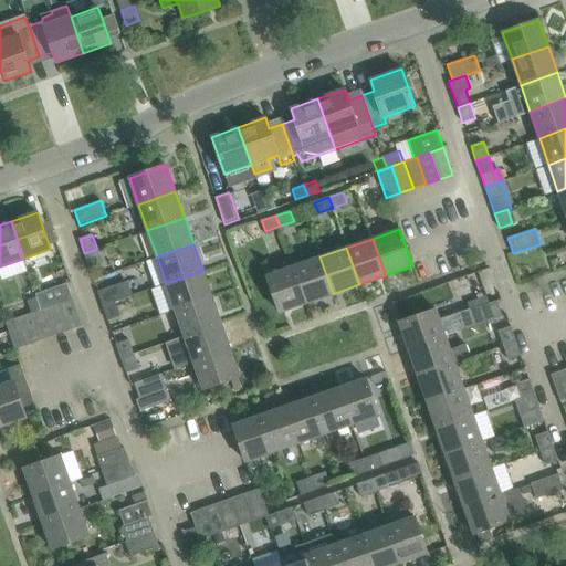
[(84,253),(90,268),(102,263),(97,249),(84,253)]
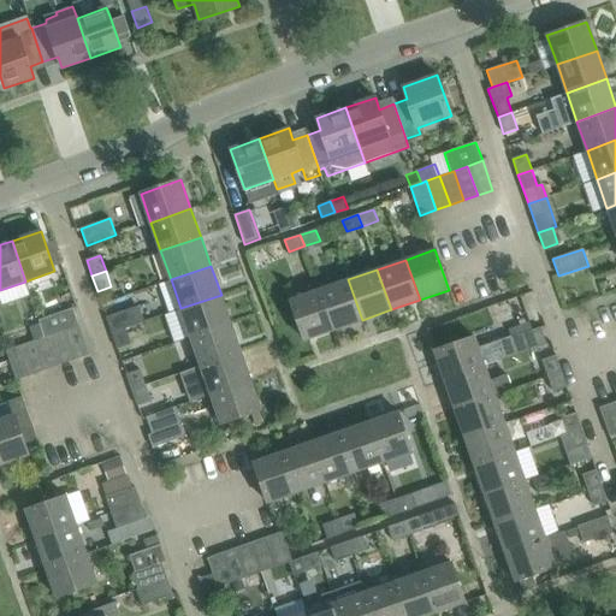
[(333,330),(362,320),(348,279),(319,290),(333,330)]
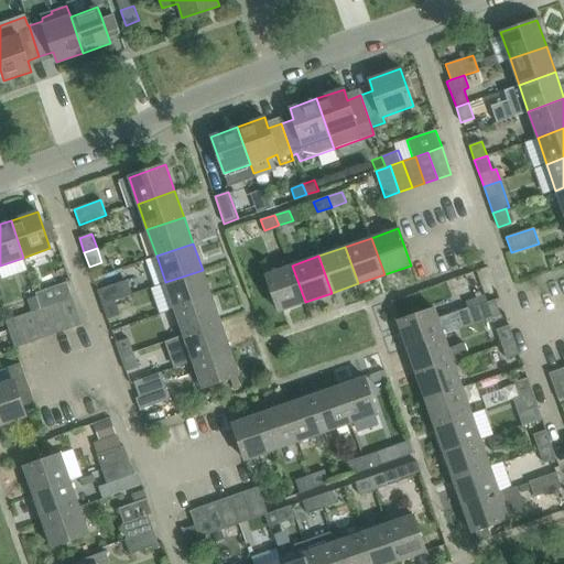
[(279,312),(305,302),(292,266),(266,274),(279,312)]
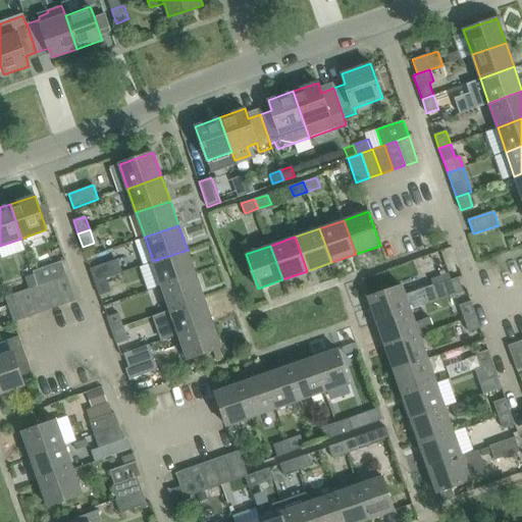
[(162,285),(196,274),(188,250),(153,261),(162,285)]
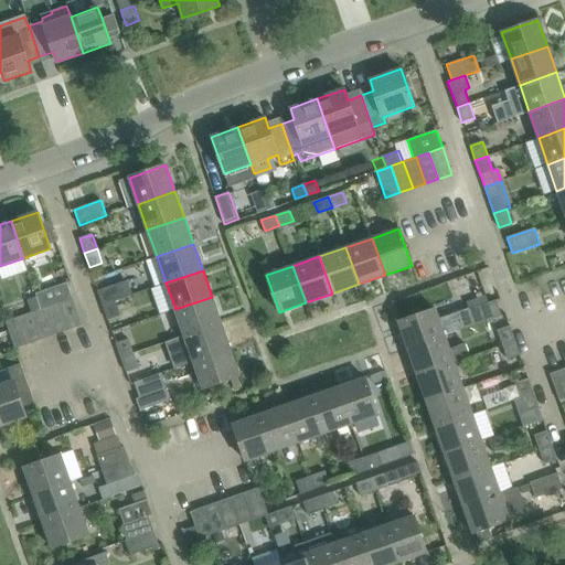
[(72,298),(67,284),(67,283),(36,294),(41,309),(45,307),(59,302),(72,298)]
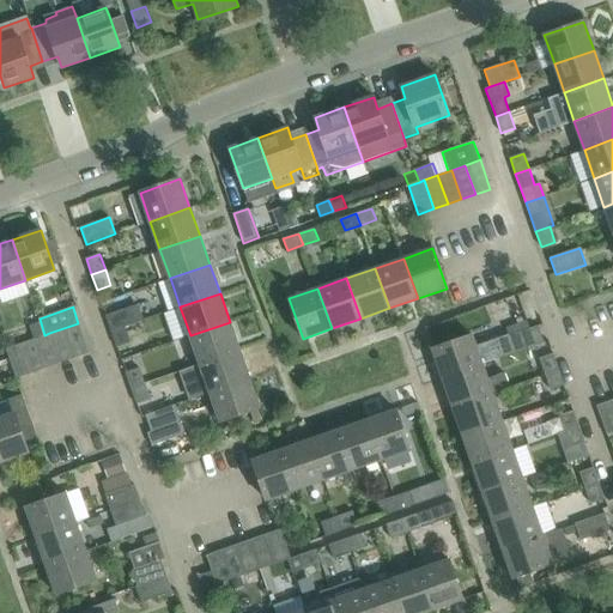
[(111,332),(125,327),(120,311),(107,316),(111,332)]
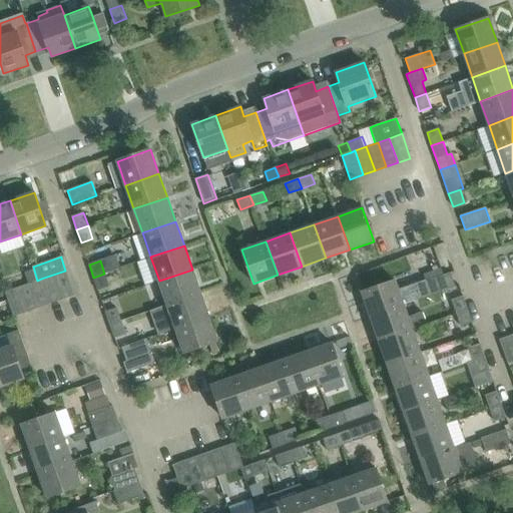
[(395,281),(407,277),(403,265),(368,277),(372,289),(362,292),(370,316),(404,305),(395,281)]
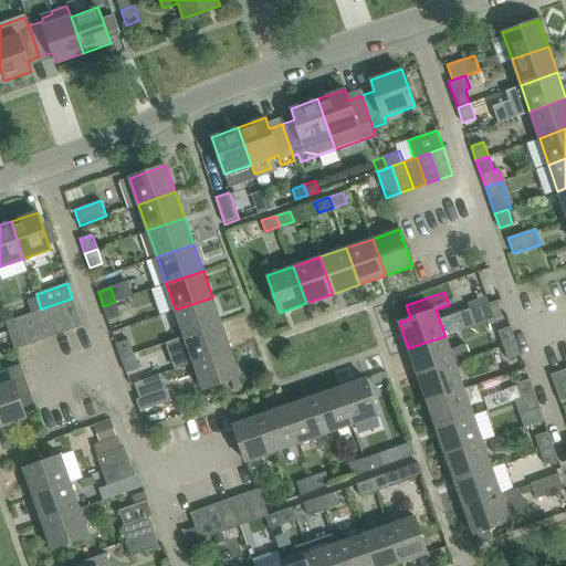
[(185,336),(221,323),(212,297),(176,310),(185,336)]
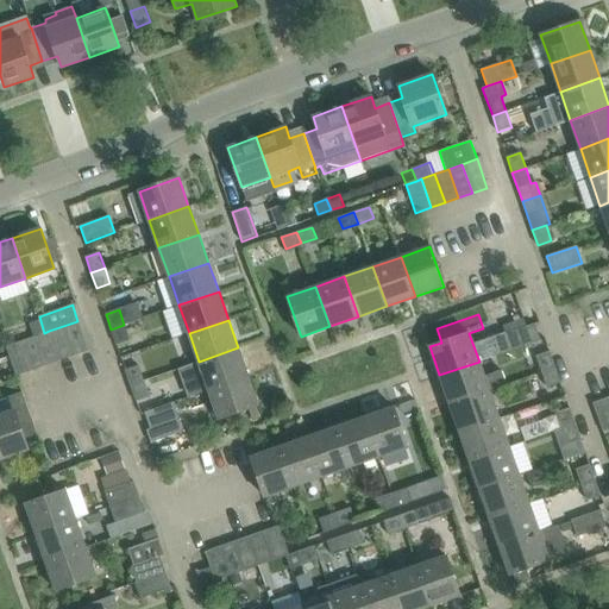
[(74,356),(88,351),(77,321),(63,326),(74,356)]
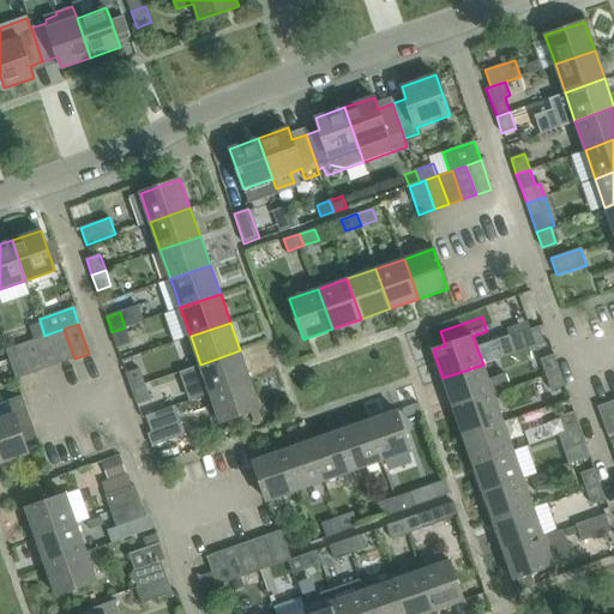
[(539,326),(535,327),(510,337),(516,353),(545,343),(539,326)]
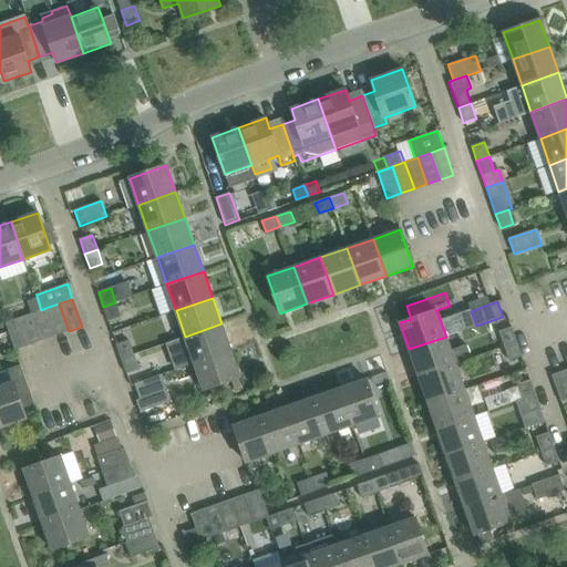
[(103,307),(109,321),(121,317),(115,302),(103,307)]
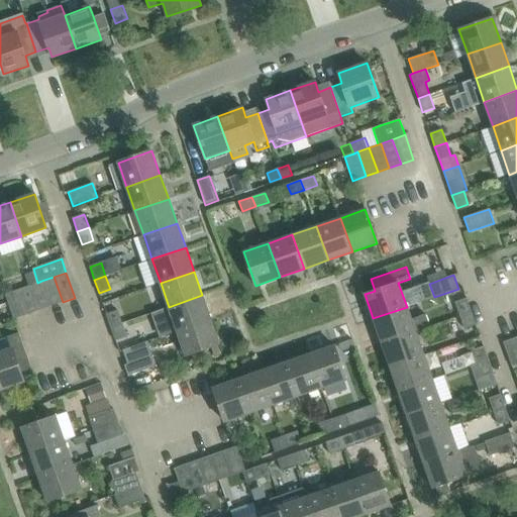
[(50,306),(63,302),(54,277),(41,281),(50,306)]
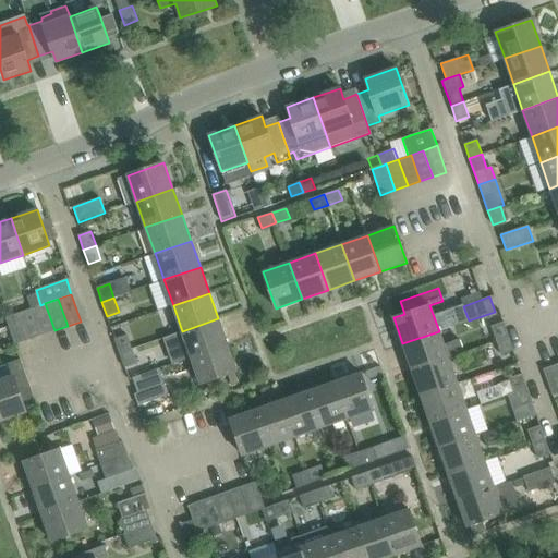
[(41,335),(55,330),(45,303),(40,305),(32,307),(41,335)]
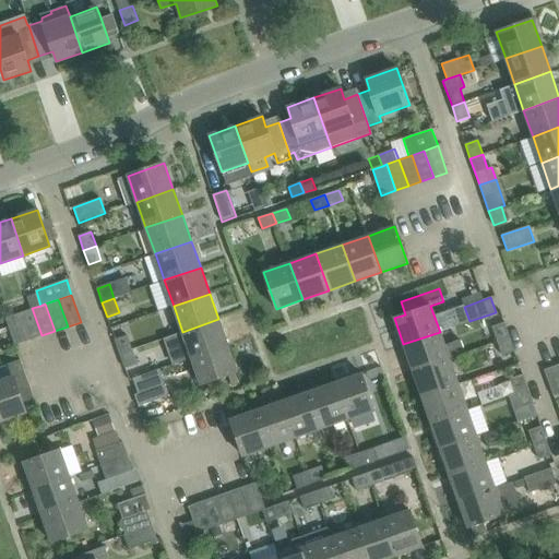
[(28,340),(42,335),(32,308),(19,313),(28,340)]
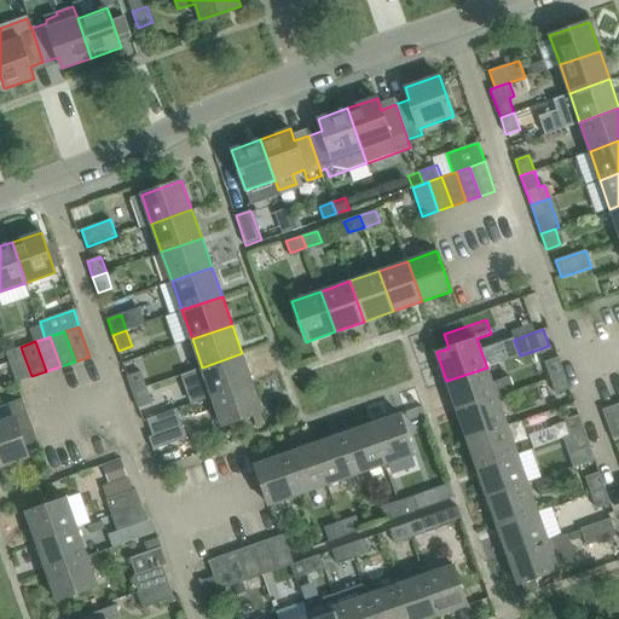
[(17,382),(32,376),(21,347),(6,352),(17,382)]
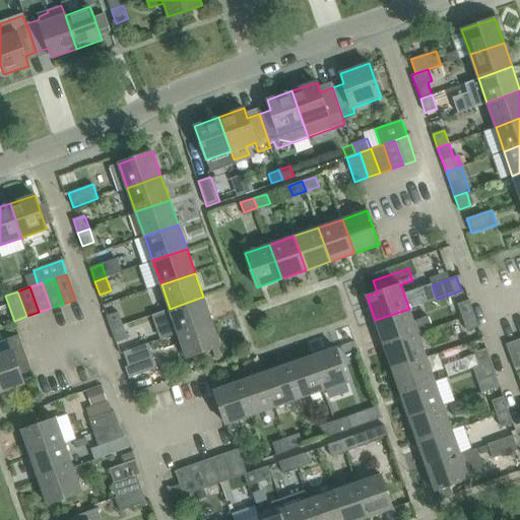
[(178,333),(212,321),(203,297),(170,309),(178,333)]
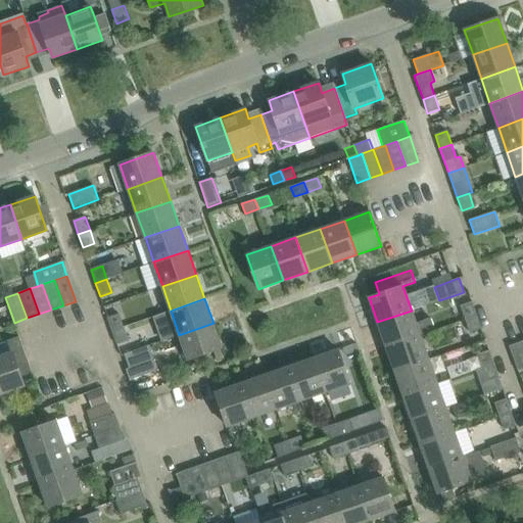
[(465,319),(477,315),(472,301),(461,305),(465,319)]
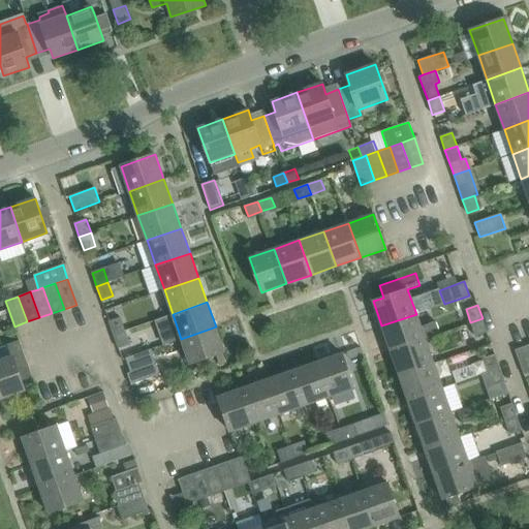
[(391,350),(425,339),(416,314),(381,325),(391,350)]
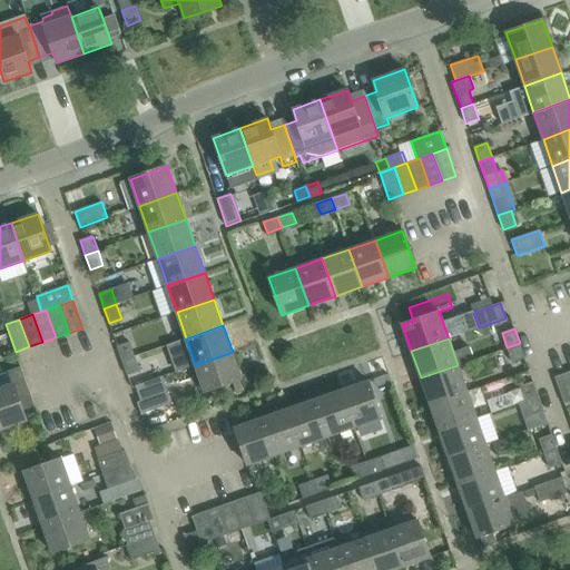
[(123,361),(135,356),(130,342),(117,346),(123,361)]
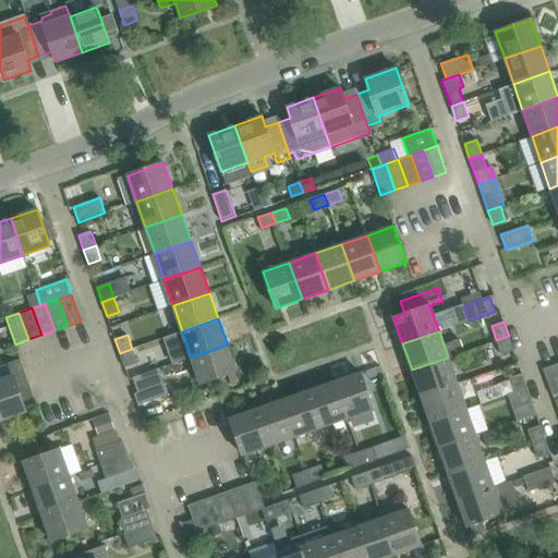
[(501,354),(513,350),(509,336),(496,340),(501,354)]
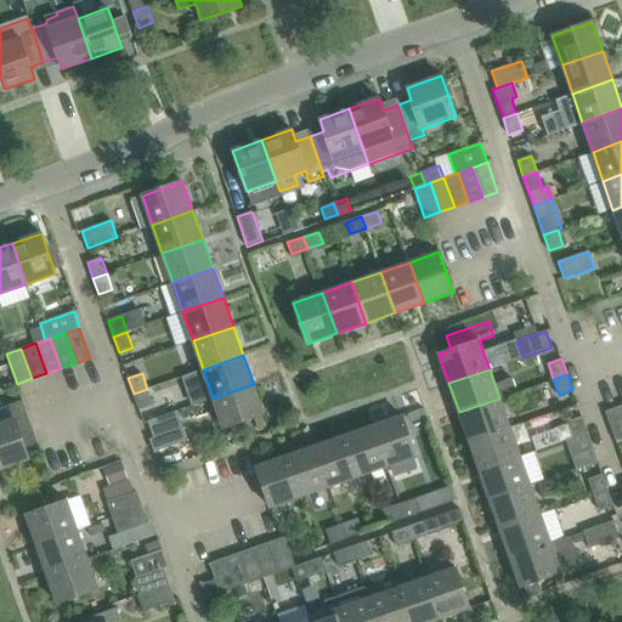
[(213,399),(215,405),(224,428),(264,413),(254,384),(213,399)]
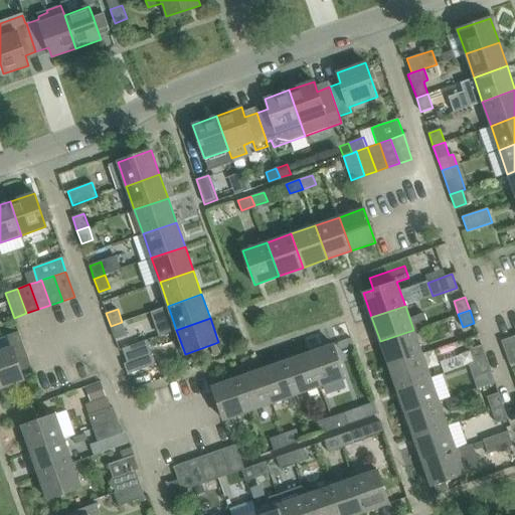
[(111,326),(115,339),(127,335),(122,322),(111,326)]
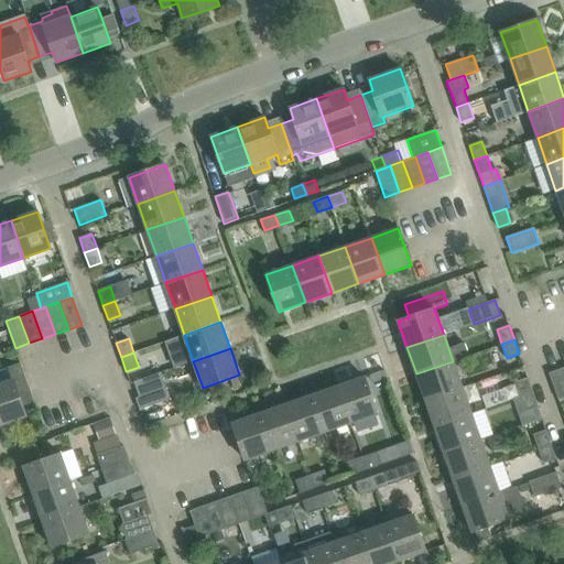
[(425,400),(463,388),(453,361),(416,373),(425,400)]
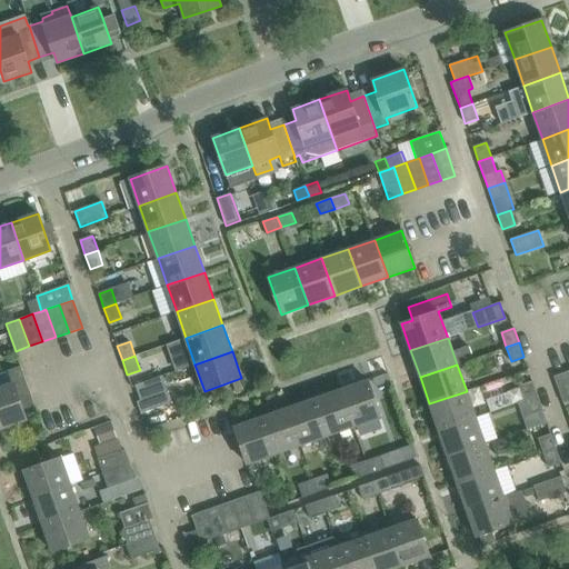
[(537,396),(532,381),(528,369),(502,378),(507,390),(519,386),(525,400),(537,396)]
